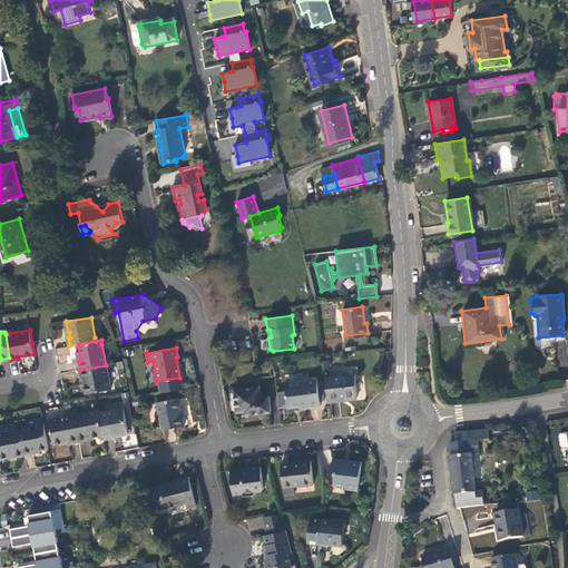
[(106,369),(106,365),(80,370),(79,370),(80,379),(82,379),(85,393),(109,390),(106,369)]
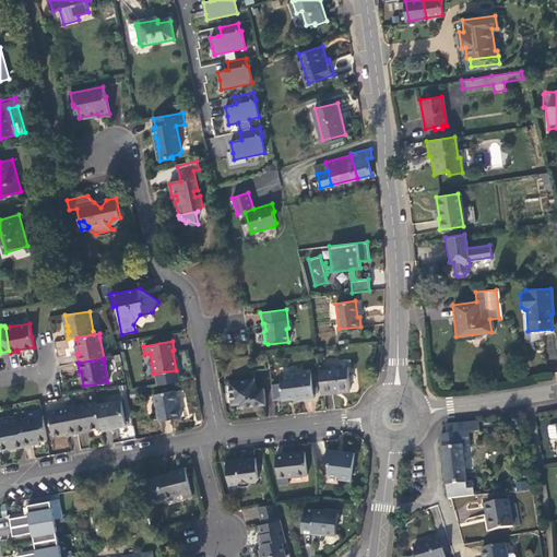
[(347,366),(318,369),(321,394),(332,392),(332,390),(350,389),(347,366)]
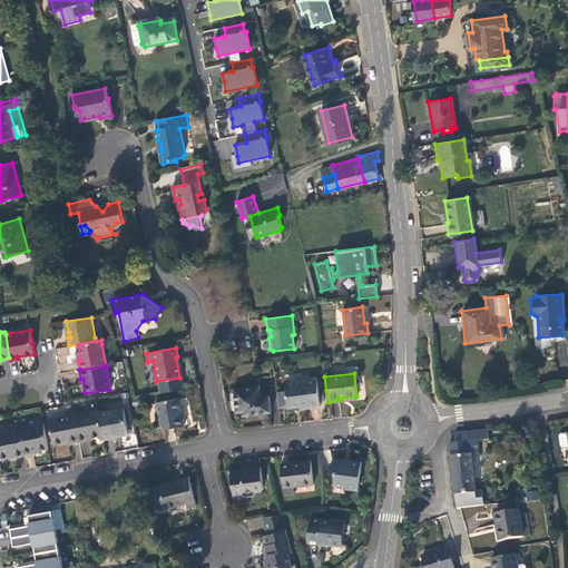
[(316,379),(284,383),(287,407),(309,404),(309,407),(320,405),(316,379)]
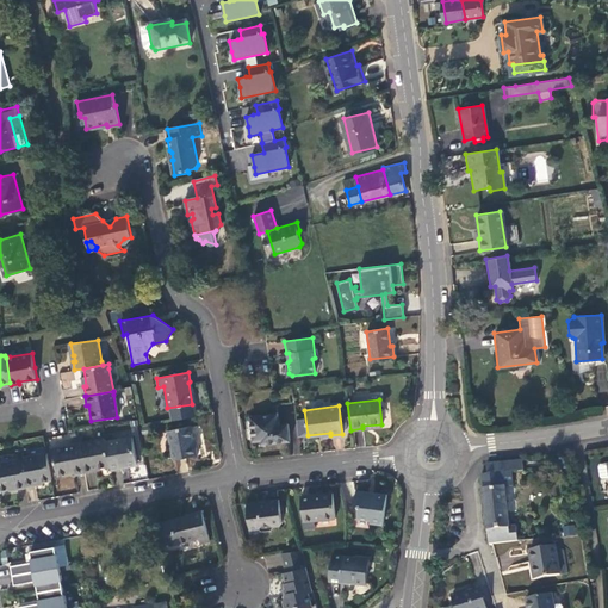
[(274,414),(249,417),(253,441),(261,440),(261,444),(287,440),(286,425),(275,426),(274,414)]
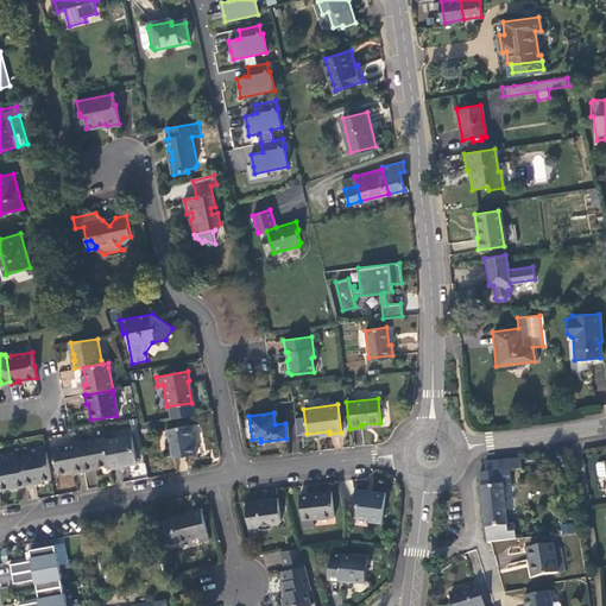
[(188,424),(165,430),(171,459),(196,453),(194,443),(193,443),(188,424)]
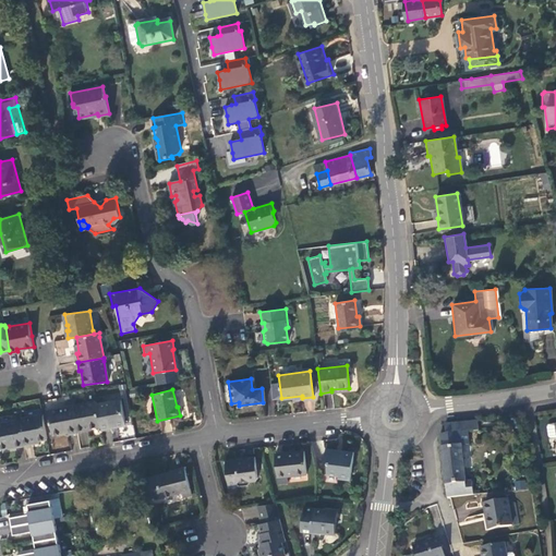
[(121,400),(96,405),(100,426),(101,431),(109,430),(109,427),(116,426),(116,427),(125,425),(121,400)]
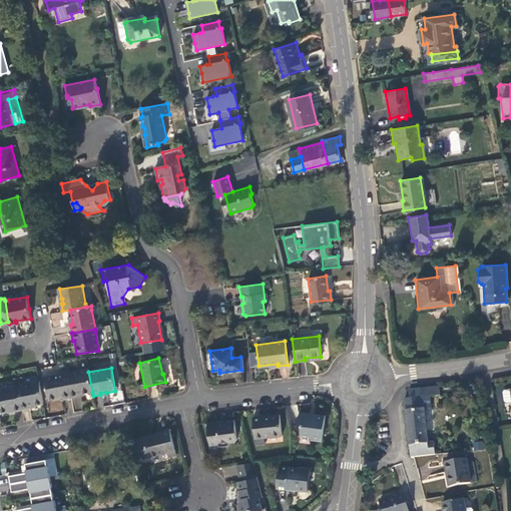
[(78,394),(92,392),(88,372),(88,370),(69,373),(66,373),(70,397),(70,398),(78,397),(78,394)]
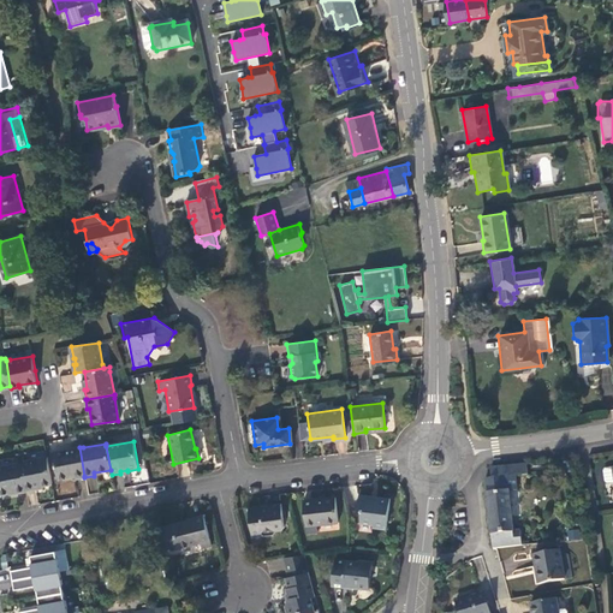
[(75,477),(84,476),(79,447),(76,448),(53,452),(58,478),(73,476),(75,477)]
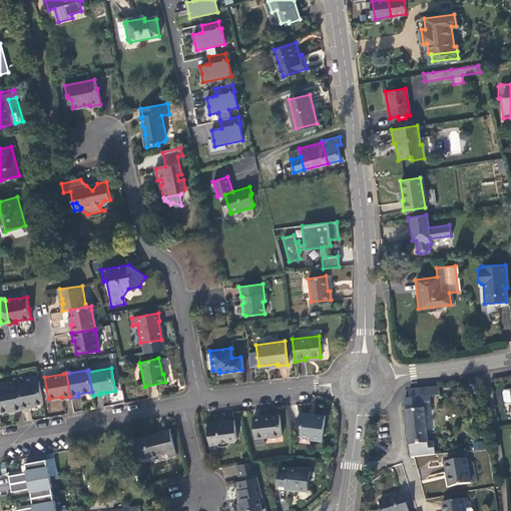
[(19,384),(16,384),(16,386),(20,408),(28,407),(28,405),(34,404),(42,402),(38,381),(19,384)]
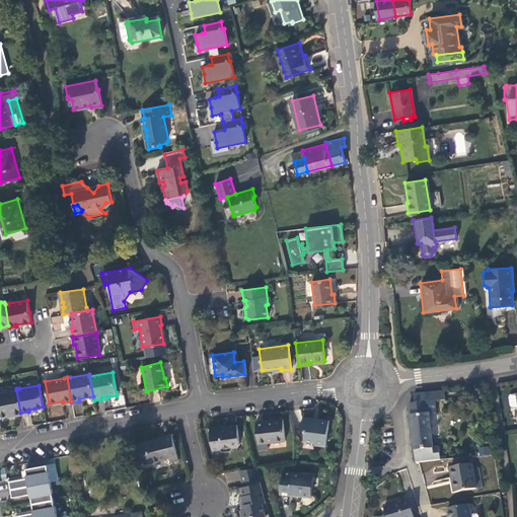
[(13,416),(20,414),(20,413),(16,390),(12,390),(0,392),(0,416),(13,414),(13,416)]
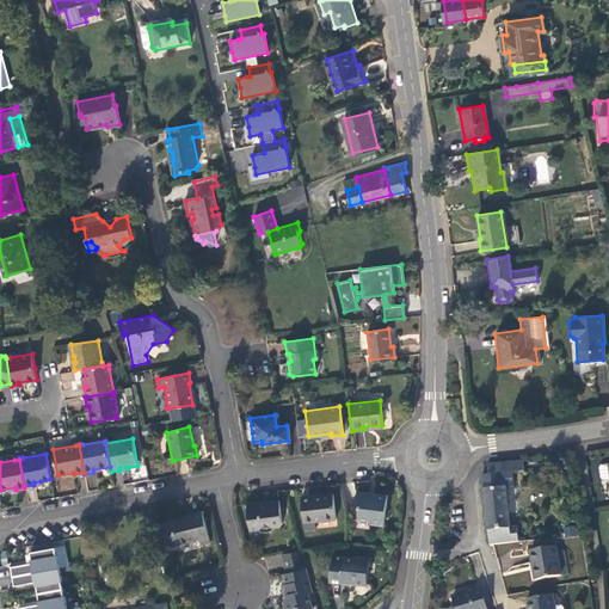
[(488,474),(481,475),(488,542),(488,545),(517,541),(516,526),(509,527),(504,487),(503,487),(500,473),(512,472),(524,471),(523,460),(487,463),(488,474)]
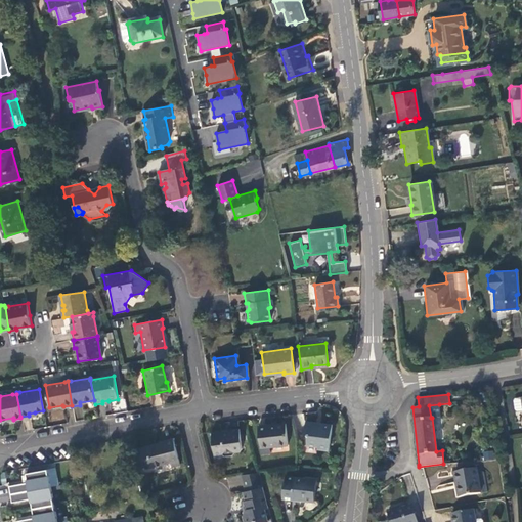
[(429,405),(431,418),(432,418),(440,417),(439,404),(429,405)]
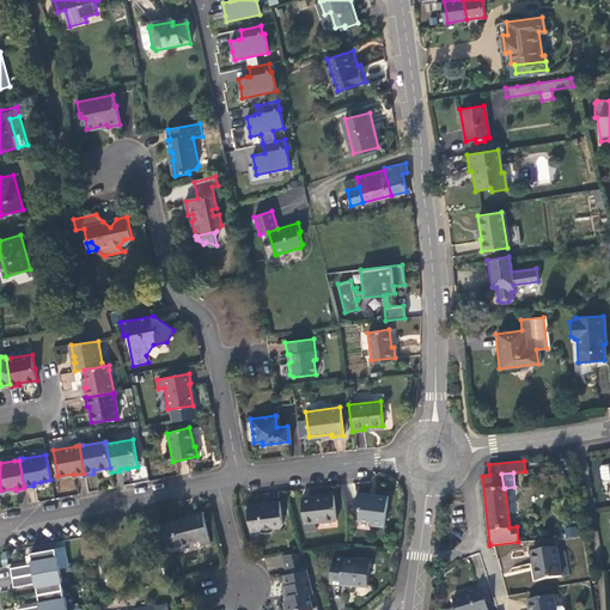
[(388,494),(357,490),(355,506),(360,506),(359,519),(371,520),(371,523),(384,525),(388,494)]
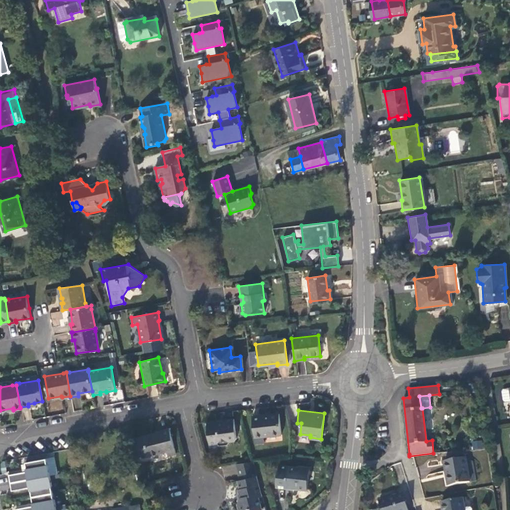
[(277,413),(251,416),(254,444),(263,442),(262,436),(280,434),(278,413),(277,413)]
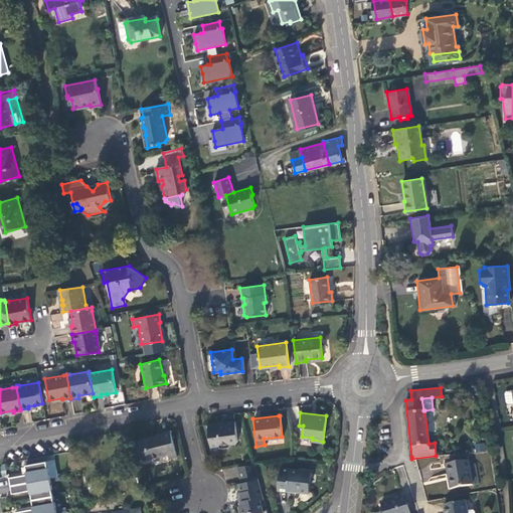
[(237,441),(234,420),(223,422),(221,424),(220,425),(216,423),(207,424),(210,447),(218,446),(221,448),(228,447),(230,444),(235,443),(237,441)]
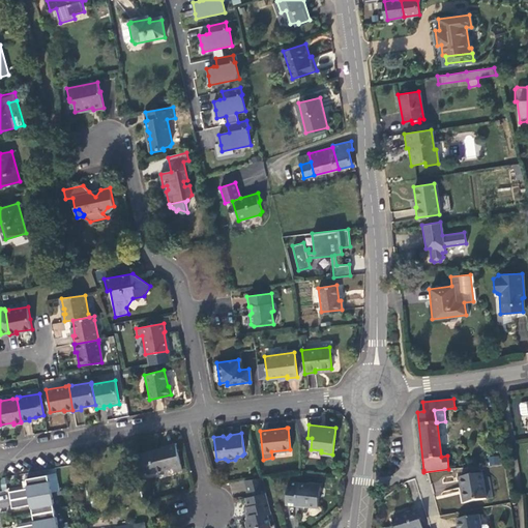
[(143,474),(171,467),(172,472),(180,470),(173,443),(166,445),(167,447),(138,455),(143,474)]
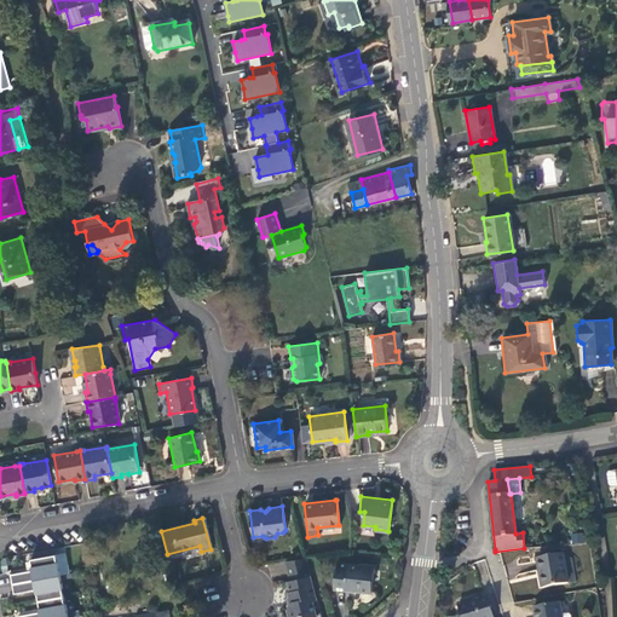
[(572,536),(575,546),(587,543),(586,534),(572,536)]
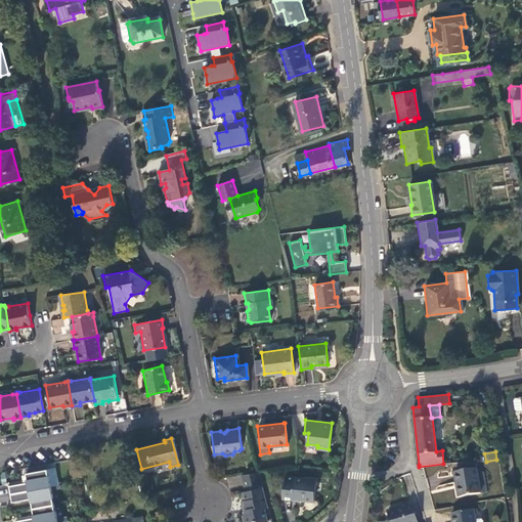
[(58,521),(56,509),(55,509),(53,495),(54,495),(50,474),(49,474),(48,467),(27,471),(28,477),(28,478),(29,482),(25,483),(25,481),(9,484),(10,486),(11,496),(12,499),(28,497),(28,495),(31,494),(32,499),(35,513),(34,513),(35,518),(32,518),(31,516),(15,519),(16,521),(58,521)]
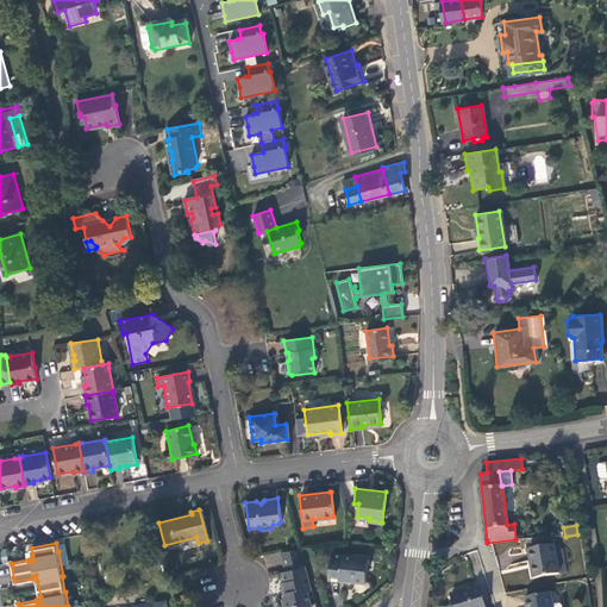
[(552,544),(527,549),(533,577),(557,574),(552,544)]
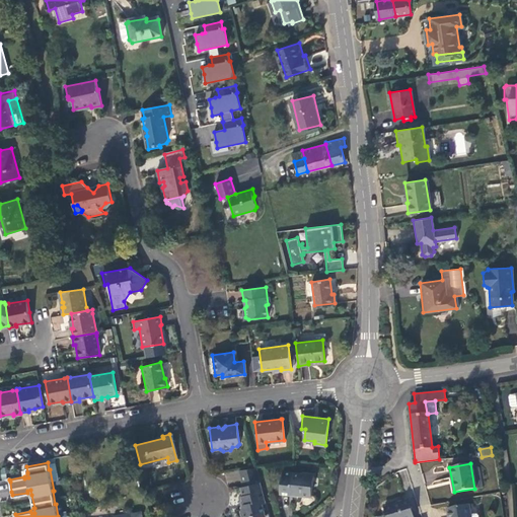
[(264,503),(254,467),(239,470),(242,487),(240,487),(243,500),(241,501),(242,505),(239,510),(241,516),(250,516),(254,516),(265,516),(261,503),(264,503)]
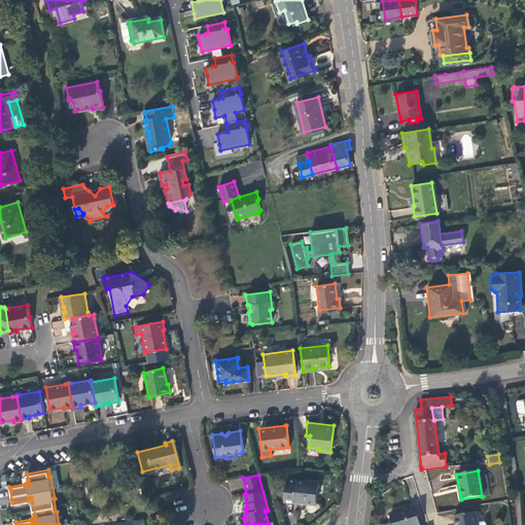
[(286,479),(283,500),(298,502),(302,500),(315,502),(316,493),(315,491),(316,480),(306,479),(305,481),(286,479)]
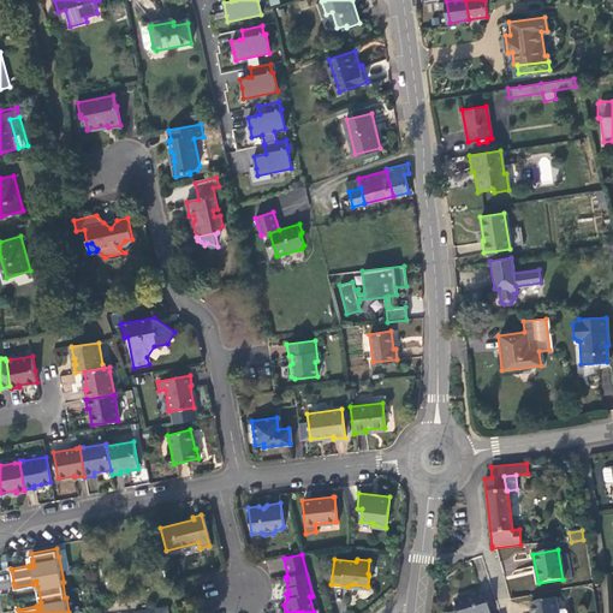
[(488,612),(483,591),(456,600),(459,612),(488,612)]
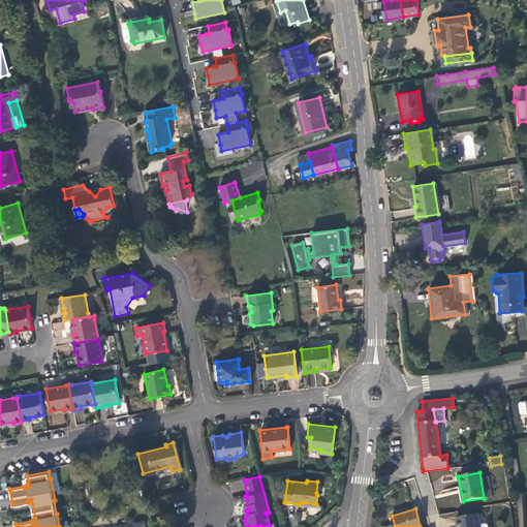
[(479,526),(479,525),(477,515),(456,519),(457,526),(479,526)]
